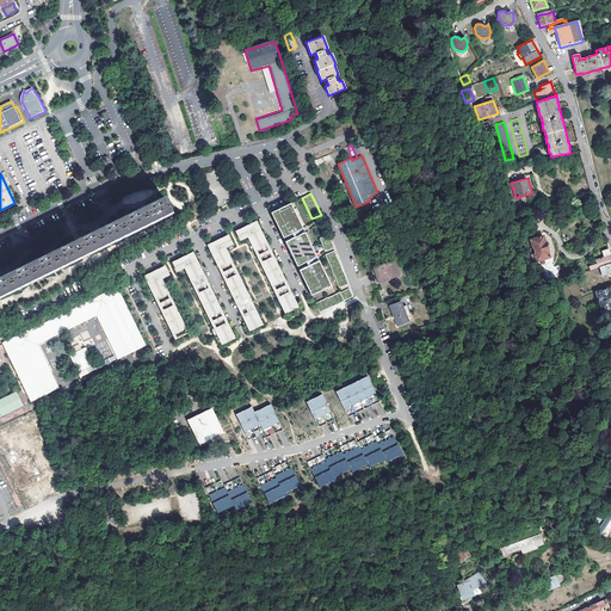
[(516,198),(512,199),(516,203),(519,214),(520,213),(519,208),(522,207),(520,201),(518,202),(517,197),(516,198)]
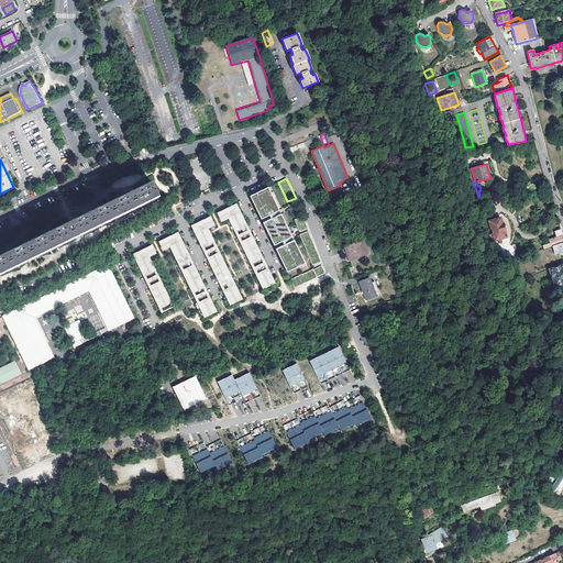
[(157,197),(151,183),(136,189),(130,192),(110,202),(95,209),(88,212),(96,228),(157,197)]
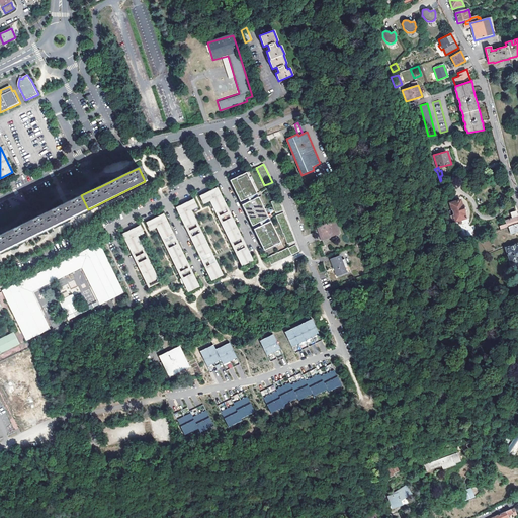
[(257,193),(246,172),(230,180),(240,201),(257,193)]
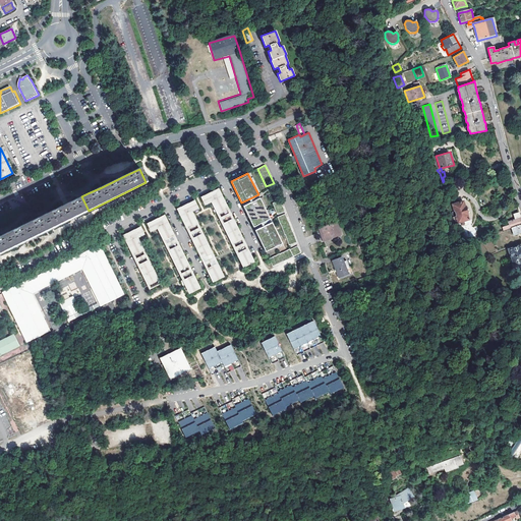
[(454,179),(447,181),(448,188),(456,188),(454,179)]
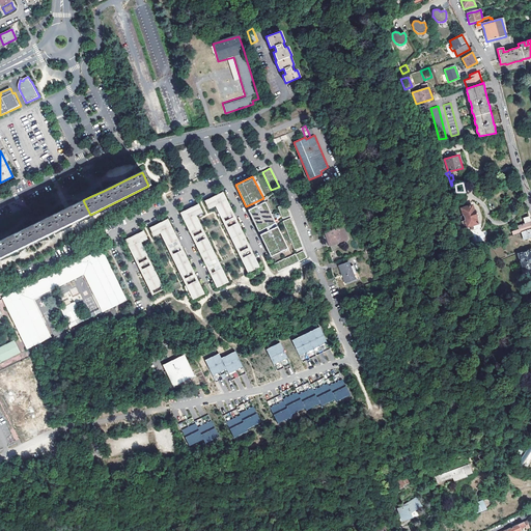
[(221,194),(204,201),(207,207),(216,204),(249,272),(257,268),(221,194)]
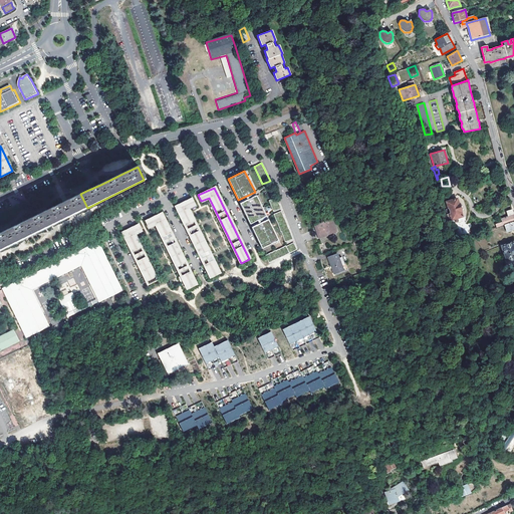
[(65,202),(62,203),(68,217),(71,215),(87,208),(80,194),(65,202)]
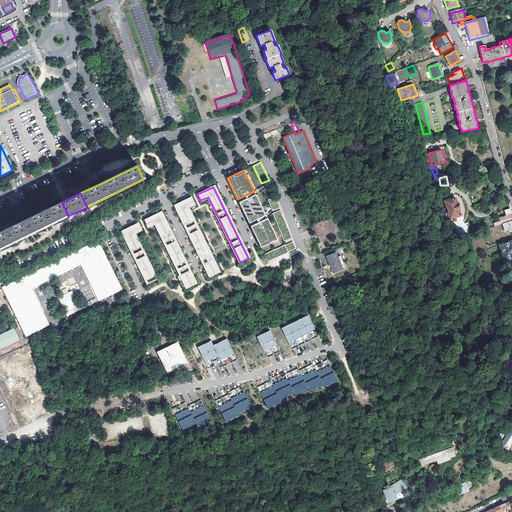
[(255,194),(239,202),(249,223),(265,215),(255,194)]
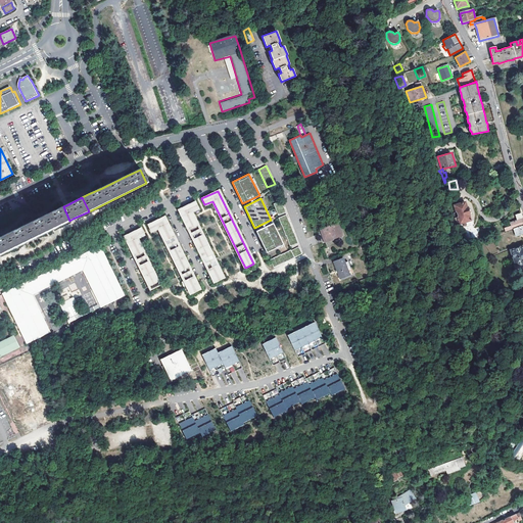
[(282,200),(274,203),(278,216),(286,212),(282,200)]
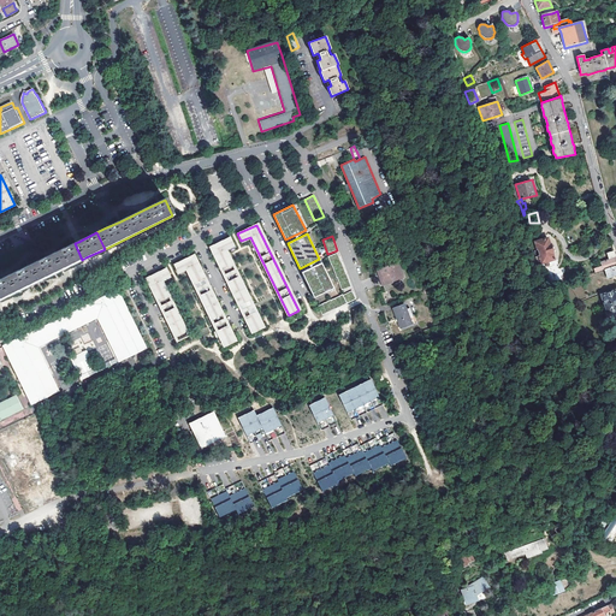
[(549,244),(548,237),(542,240),(540,236),(537,237),(538,241),(534,241),(537,249),(538,249),(538,250),(534,252),(538,264),(544,262),(545,266),(549,265),(548,261),(554,260),(552,253),(552,252),(554,250),(552,247),(551,246),(550,244),(549,244)]
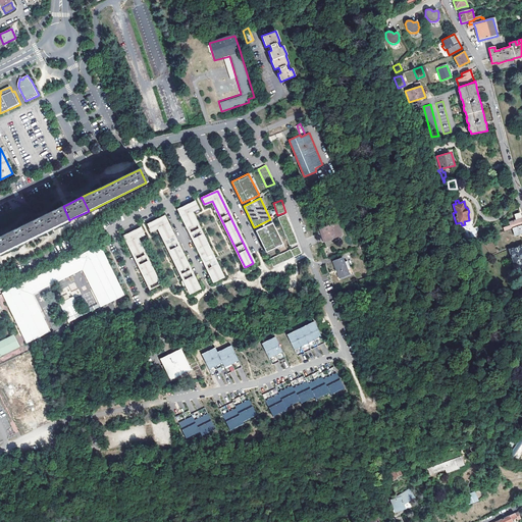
[(198,208),(195,202),(178,209),(214,281),(222,277),(190,211),(198,208)]
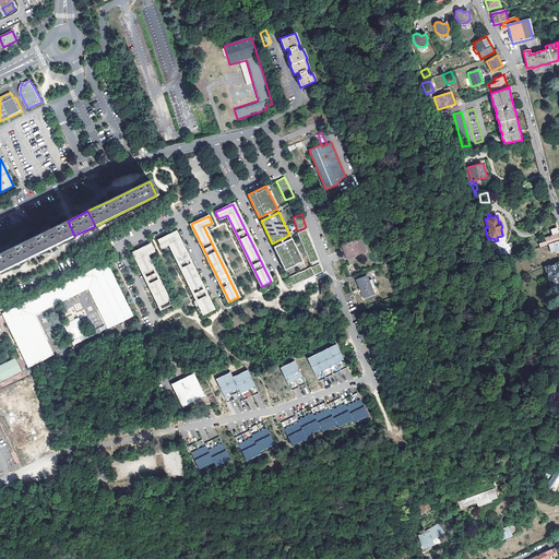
[(545,238),(548,245),(549,245),(558,240),(558,230),(558,227),(555,228),(550,229),(552,235),(545,238)]
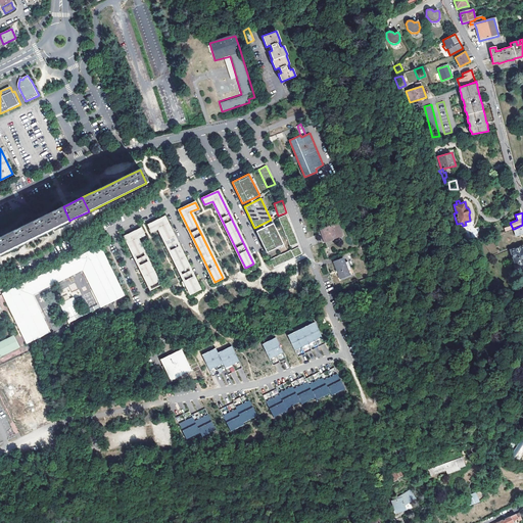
[(44,217),(25,226),(32,239),(50,230),(44,217)]
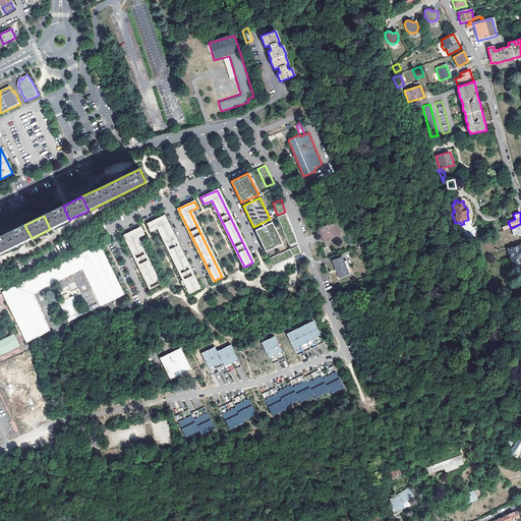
[(163,217),(147,224),(150,230),(158,227),(190,293),(198,289),(163,217)]
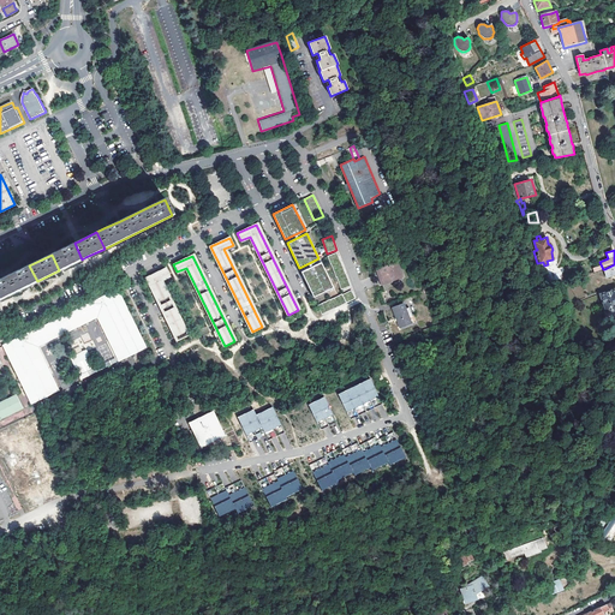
[(300,272),(312,297),(333,287),(321,262),(300,272)]
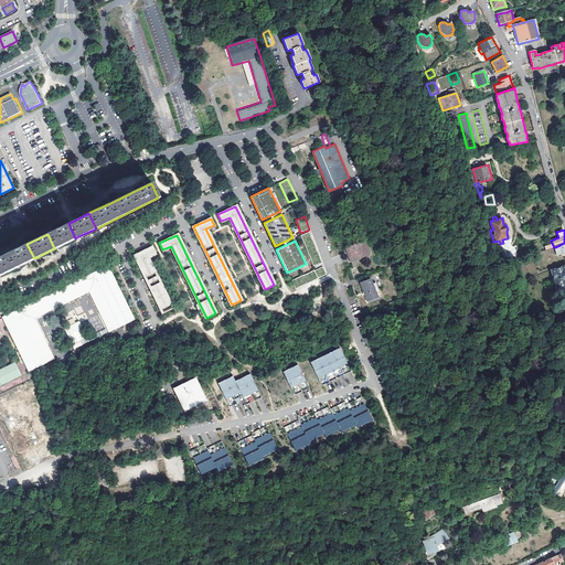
[(362,241),(348,246),(350,253),(348,255),(350,262),(352,262),(366,256),(362,241)]
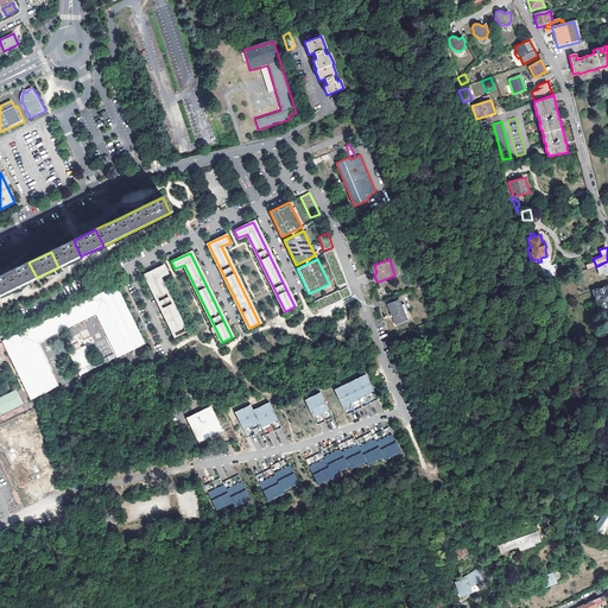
[(607,272),(607,261),(597,266),(600,276),(607,272)]
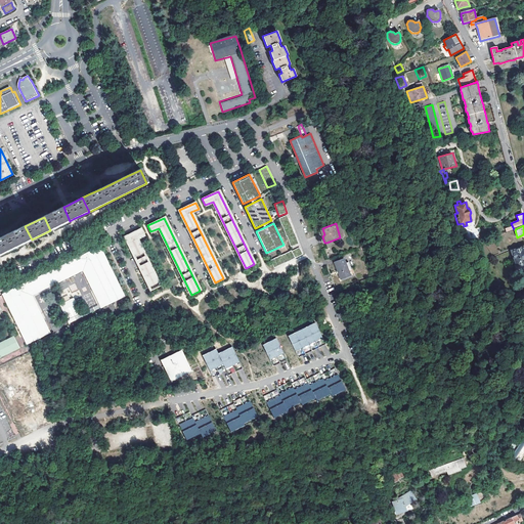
[(0,255),(32,239),(25,226),(11,232),(5,235),(0,237),(0,255)]
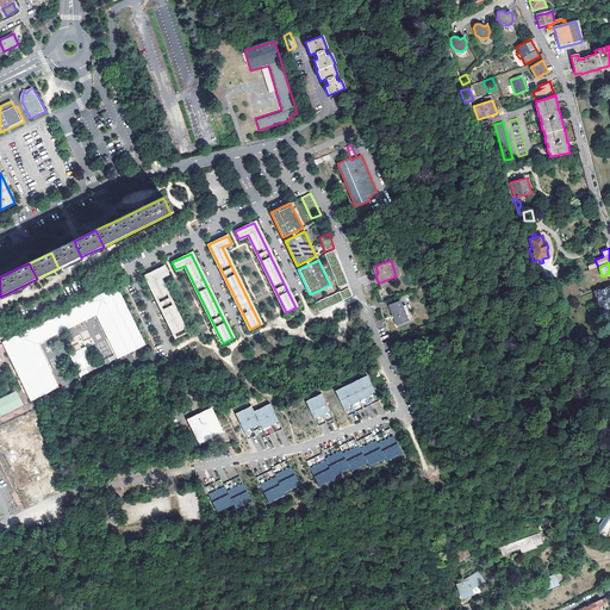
[(165,267),(145,275),(153,291),(160,305),(166,317),(172,329),(176,337),(186,332),(159,278),(168,274),(165,267)]
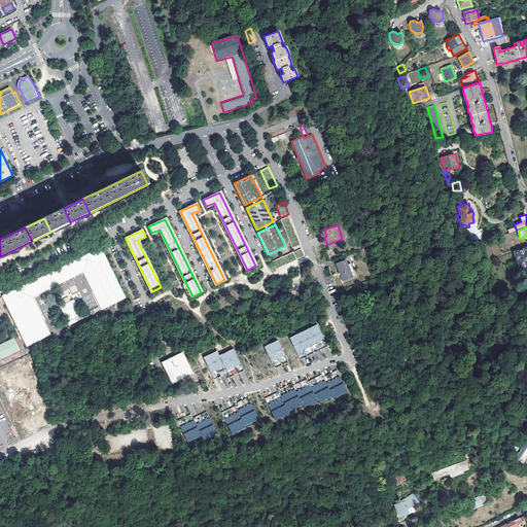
[(526,247),(515,252),(520,268),(526,265),(526,266),(526,265),(526,247)]
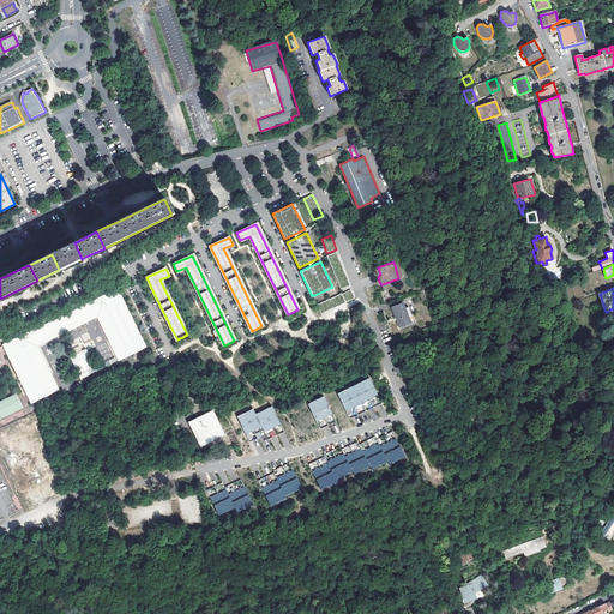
[(4,344),(32,403),(43,397),(41,392),(54,385),(35,345),(97,314),(116,355),(132,348),(130,343),(139,338),(115,290),(4,344)]
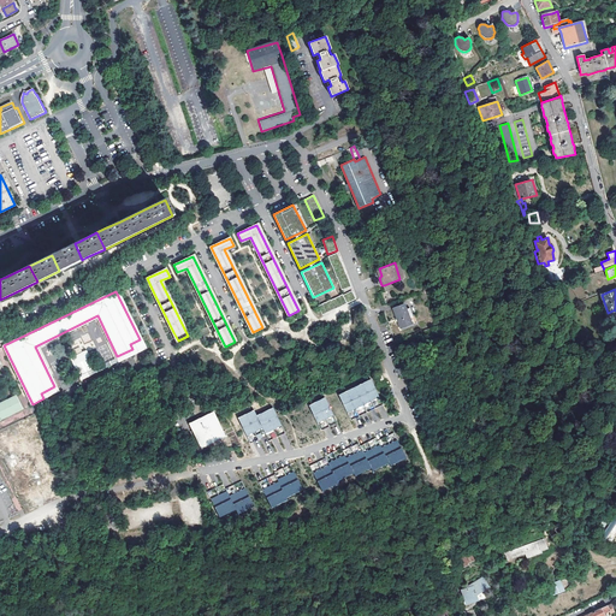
[(412,324),(408,313),(404,304),(392,308),(401,329),(412,324)]
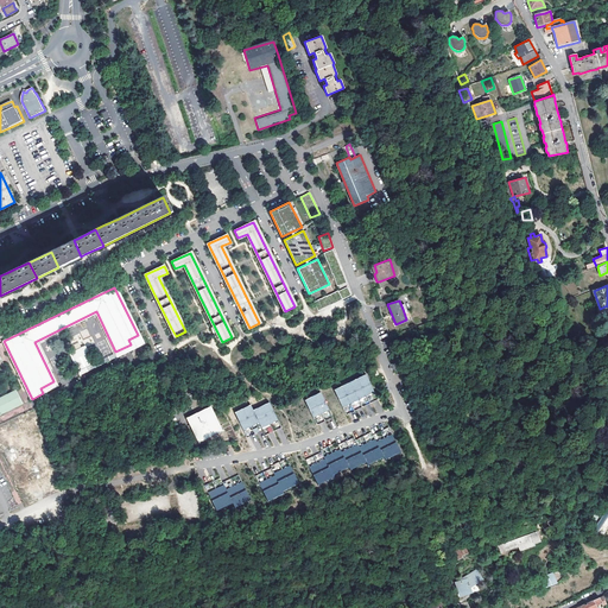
[(88,367),(90,371),(118,356),(143,344),(138,335),(128,340),(131,344),(115,352),(116,353),(88,367)]
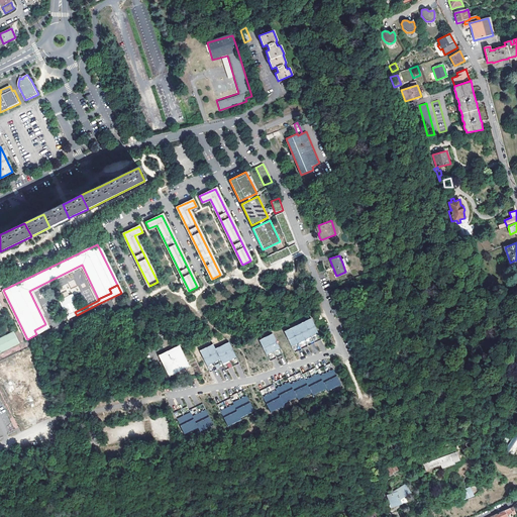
[(69,313),(70,315),(71,317),(77,315),(75,312),(75,311),(77,309),(71,297),(61,302),(67,314),(69,313)]
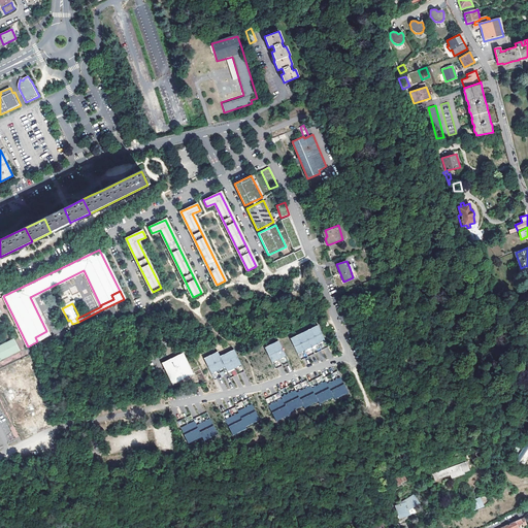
[(0,359),(20,351),(13,339),(0,345),(0,311),(0,310),(0,359)]
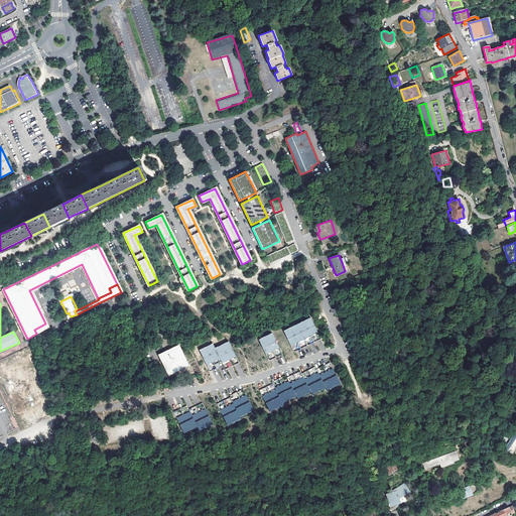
[(34,330),(36,334),(71,316),(70,314),(46,326),(45,324),(34,330)]
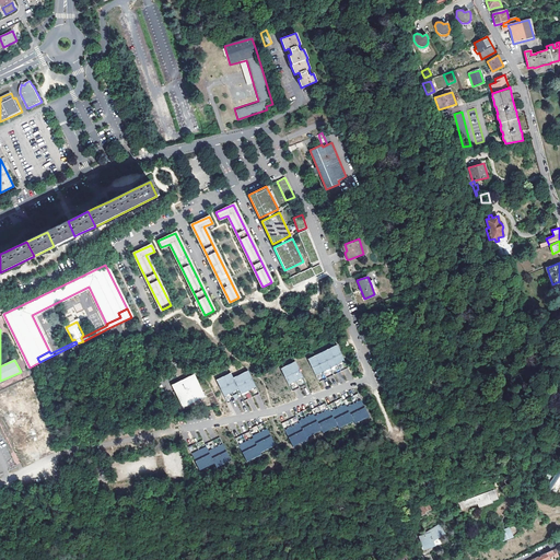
[(336,343),(328,347),(337,365),(345,362),(336,343)]
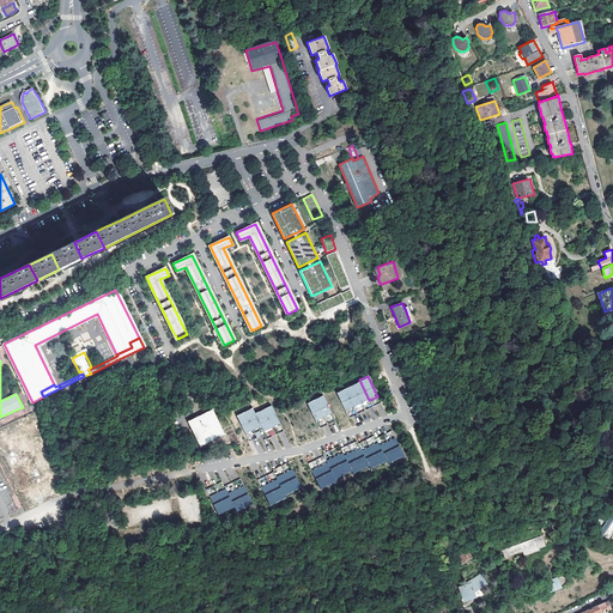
[(359,380),(352,383),(362,404),(369,400),(359,380)]
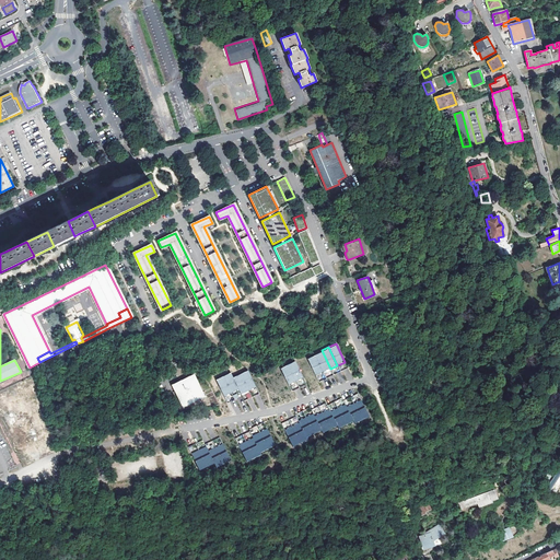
[(322,350),(314,353),(323,372),(330,369),(322,350)]
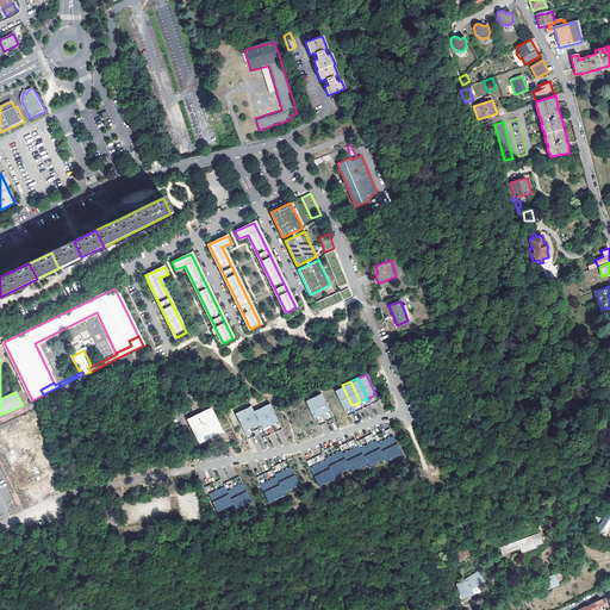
[(344,410),(352,405),(342,385),(334,390),(344,410)]
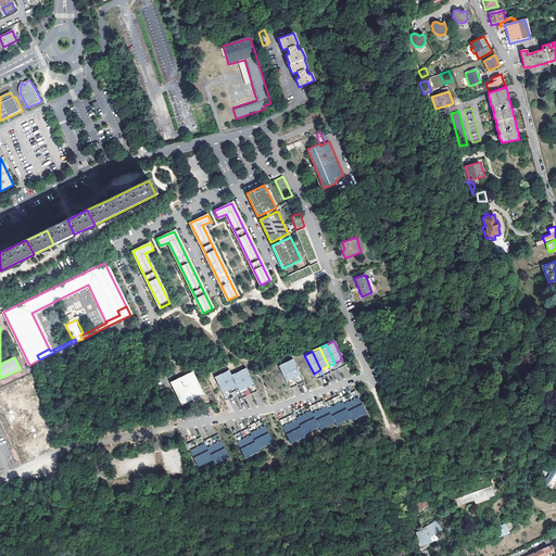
[(292,357),(285,361),(294,379),(301,376),(292,357)]
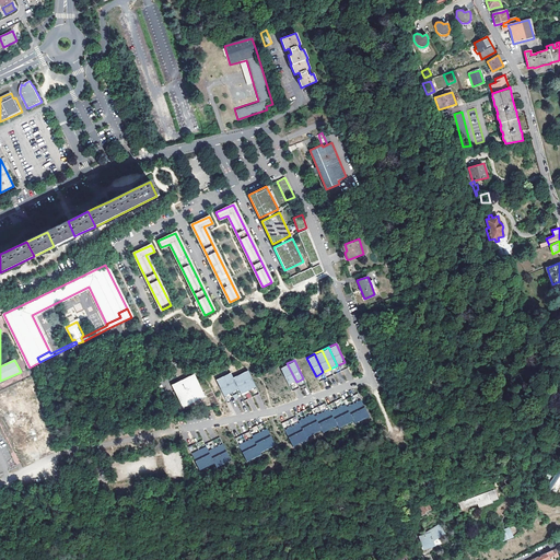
[(289,386),(296,382),(287,363),(279,366),(289,386)]
